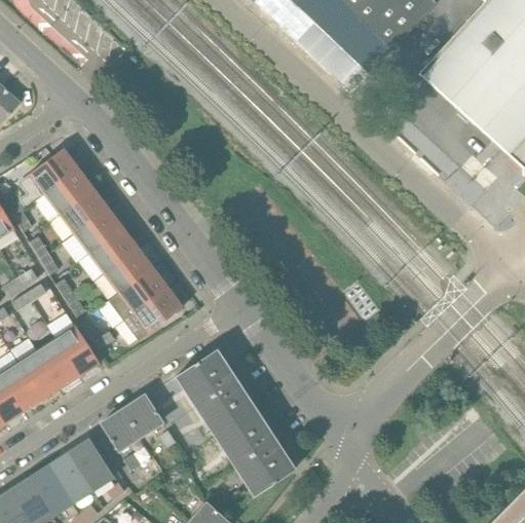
[(256,0),(255,1),(349,92),(350,91),(392,46),(343,0),(256,0)]
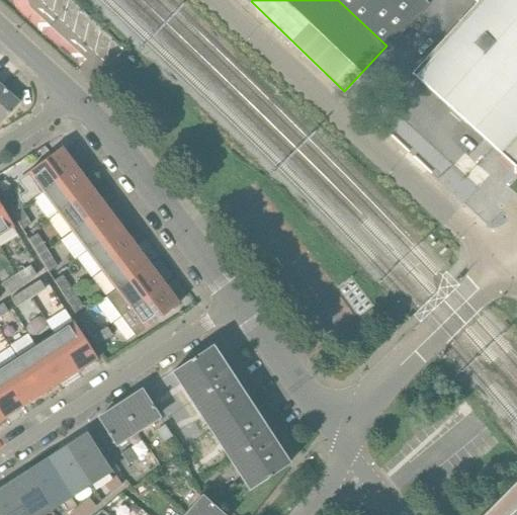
[(338,0),(386,46),(429,1),(428,0),(338,0)]
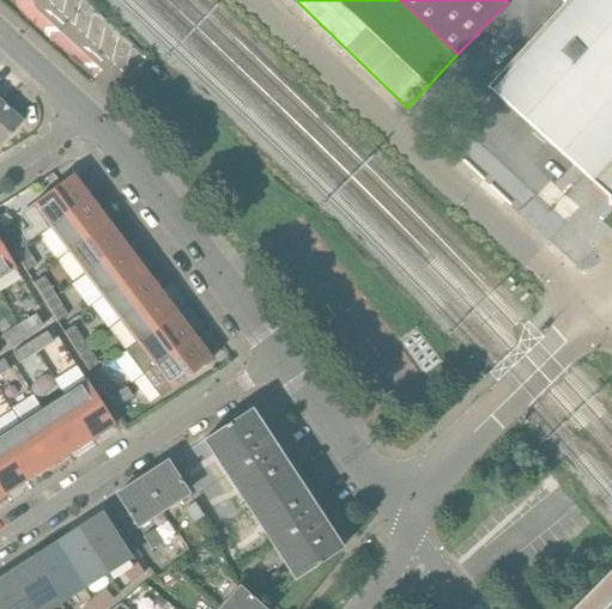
[(553,0),(555,1),(474,91),(609,212),(611,208),(611,0),(553,0)]
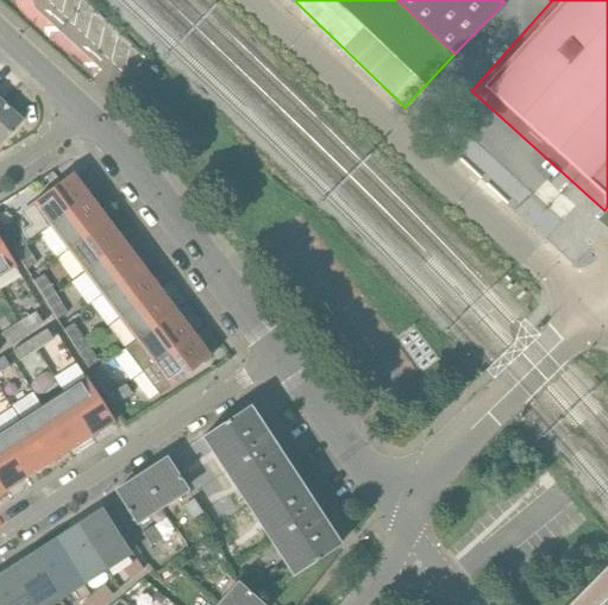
[(4,99),(0,102),(0,144),(24,119),(4,99)]
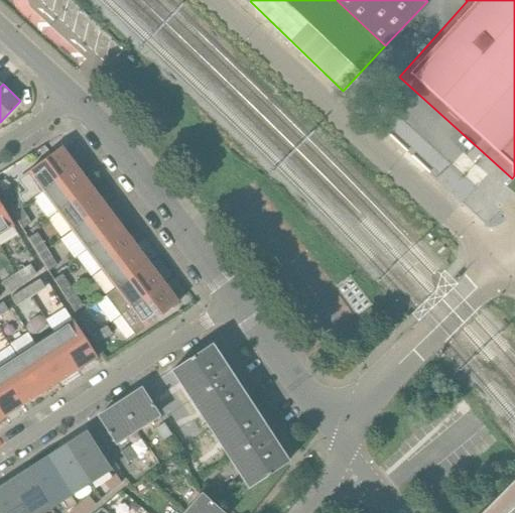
[(28,170),(43,189),(77,164),(62,145),(28,170)]
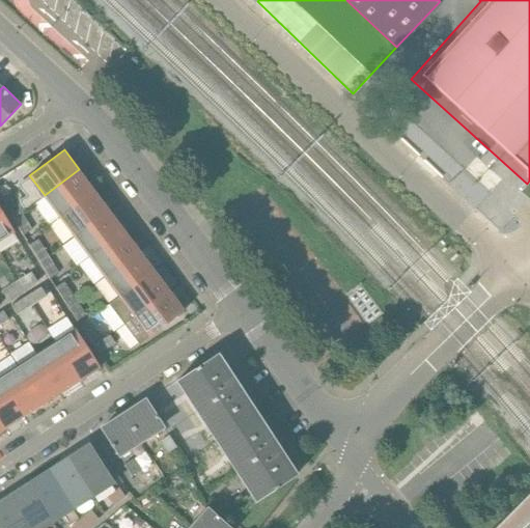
[(45,195),(60,216),(94,190),(79,169),(45,195)]
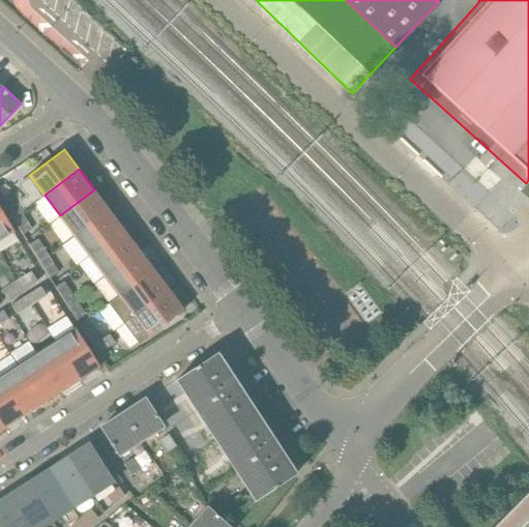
[(60,215),(75,235),(109,209),(94,189),(60,215)]
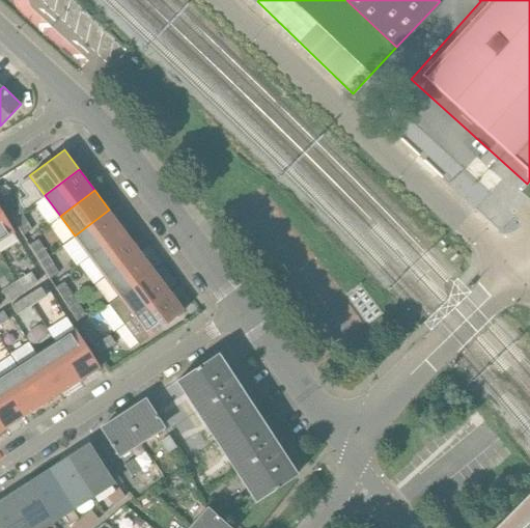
[(14,217),(22,212),(31,206),(26,198),(8,209),(14,217)]
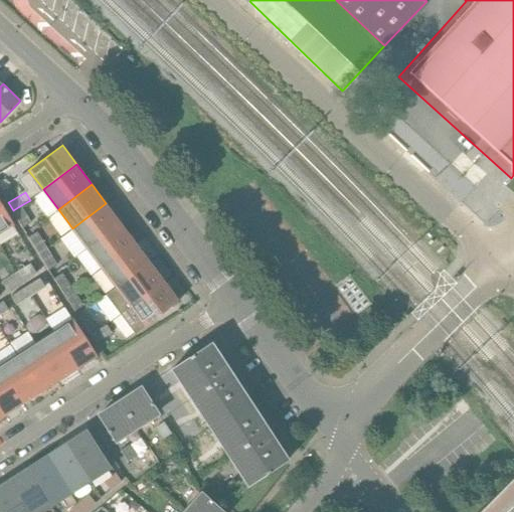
[(0,231),(15,223),(0,199),(0,231)]
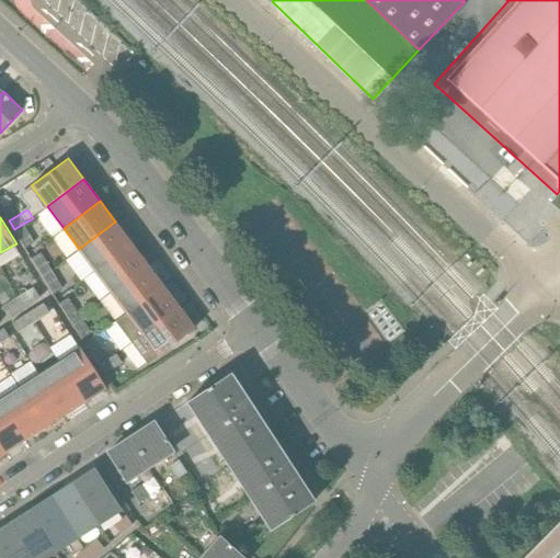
[(79,249),(95,271),(132,242),(115,221),(79,249)]
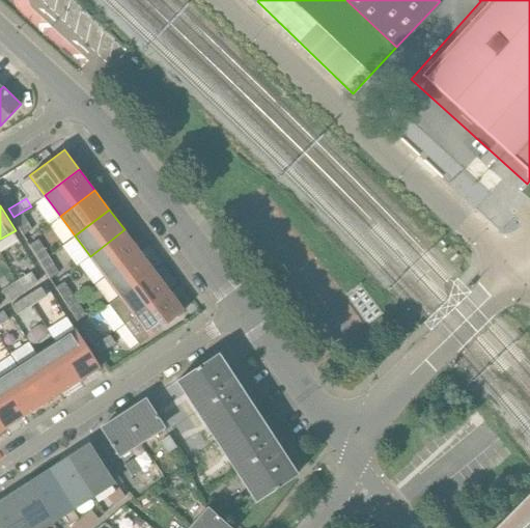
[(24,233),(32,228),(22,212),(14,217),(24,233)]
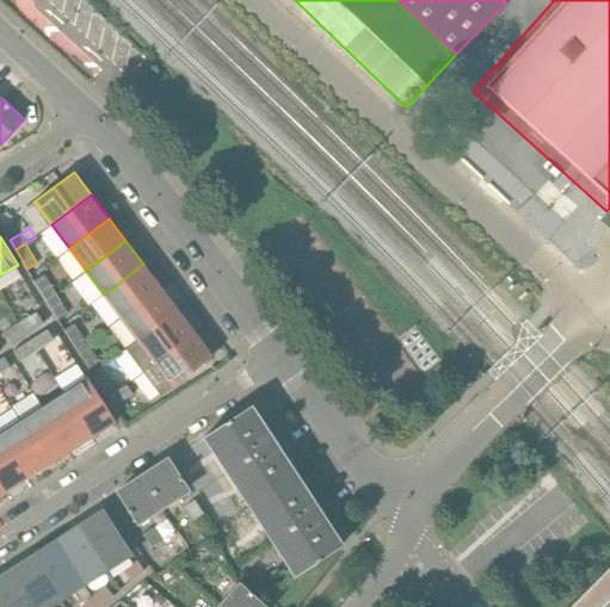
[(104,295),(121,317),(161,287),(143,264),(104,295)]
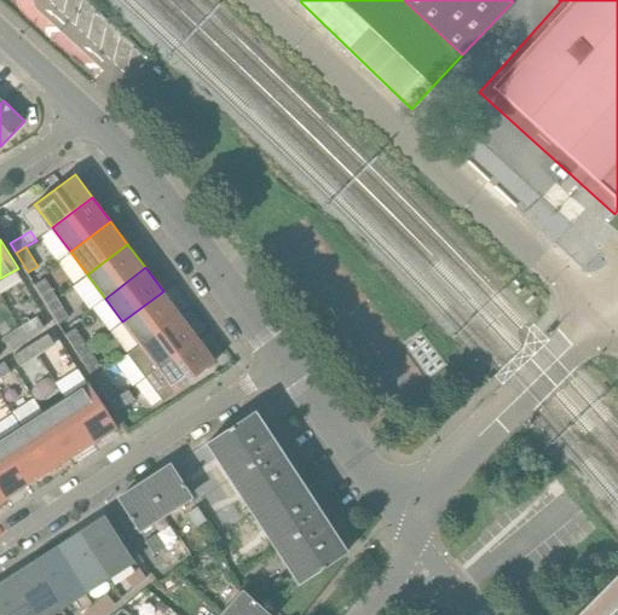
[(47,303),(57,297),(45,278),(35,284),(47,303)]
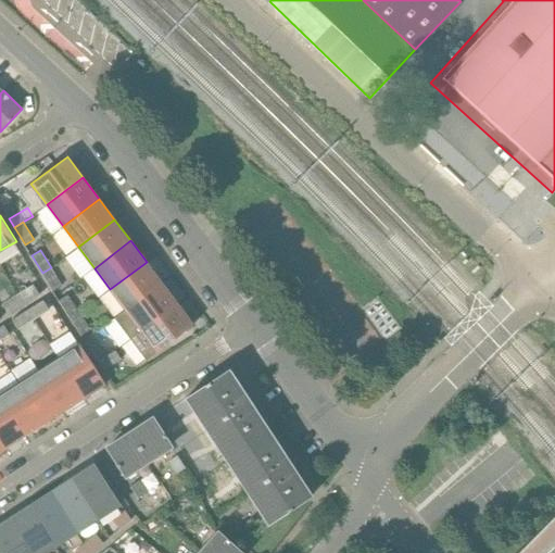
[(110,289),(125,310),(162,283),(147,262),(110,289)]
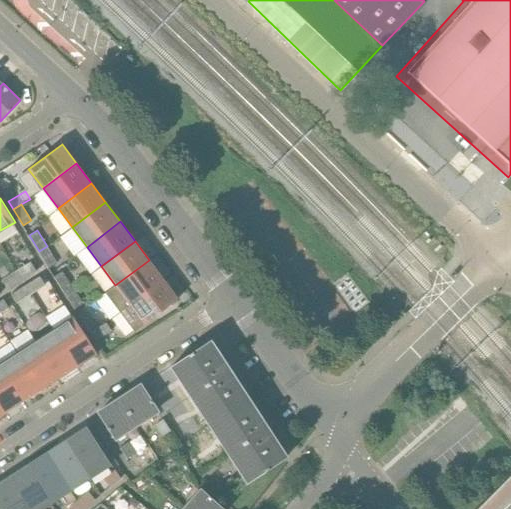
[(49,267),(57,262),(47,246),(39,251),(49,267)]
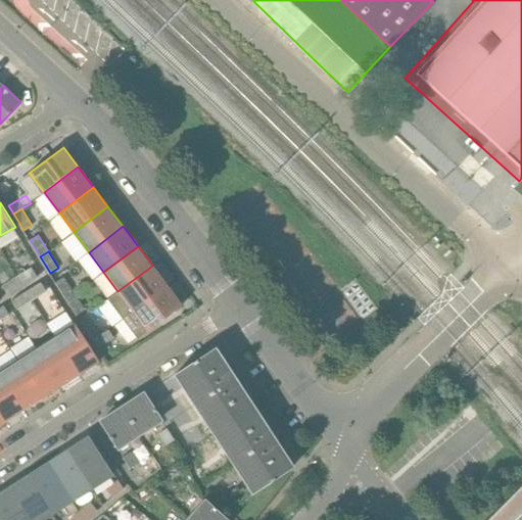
[(17,275),(24,283),(38,274),(33,266),(17,275)]
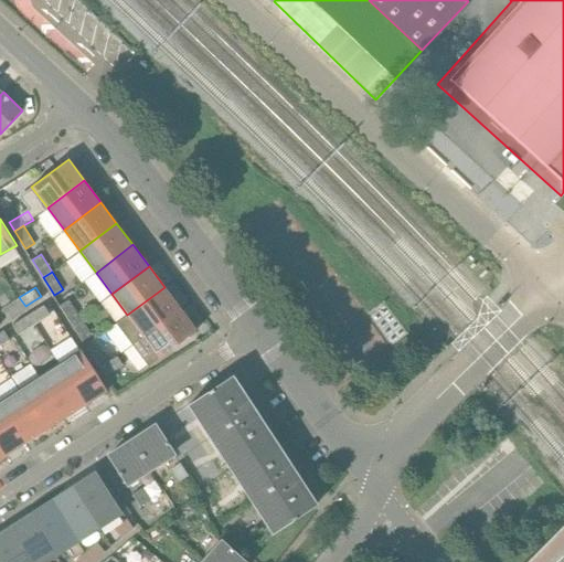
[(117,322),(134,345),(181,309),(165,287),(127,315),(117,322)]
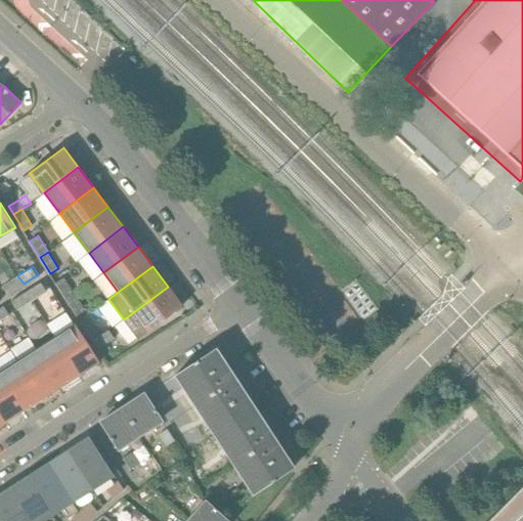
[(8,293),(24,284),(17,275),(3,285),(8,293)]
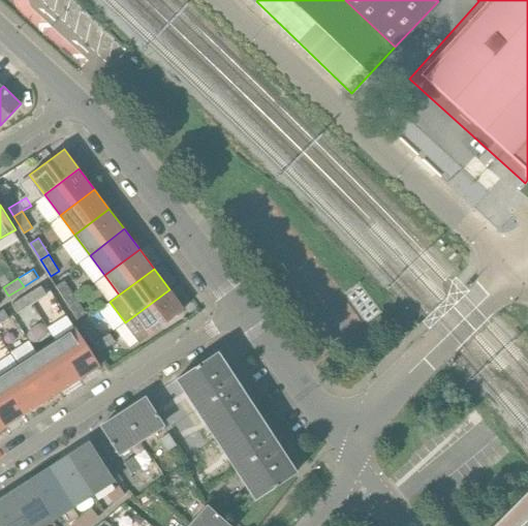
[(67,302),(75,297),(65,280),(56,285),(67,302)]
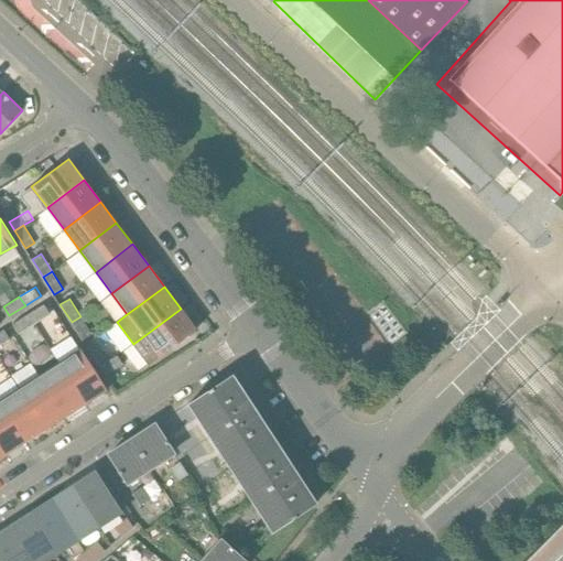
[(30,312),(35,321),(51,311),(45,302),(30,312)]
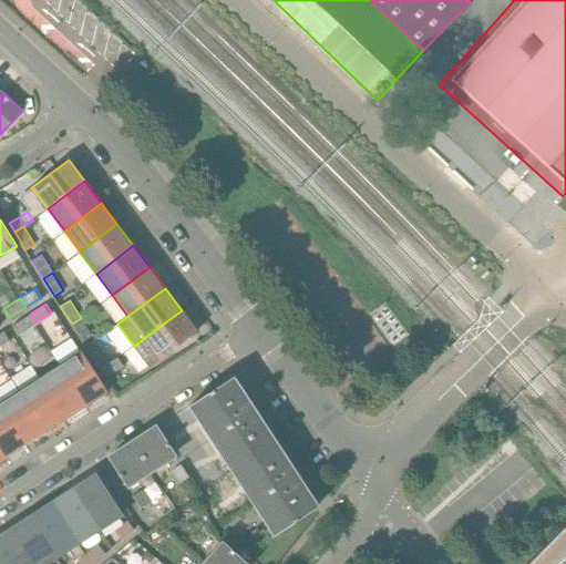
[(134,346),(150,367),(198,331),(182,310),(134,346)]
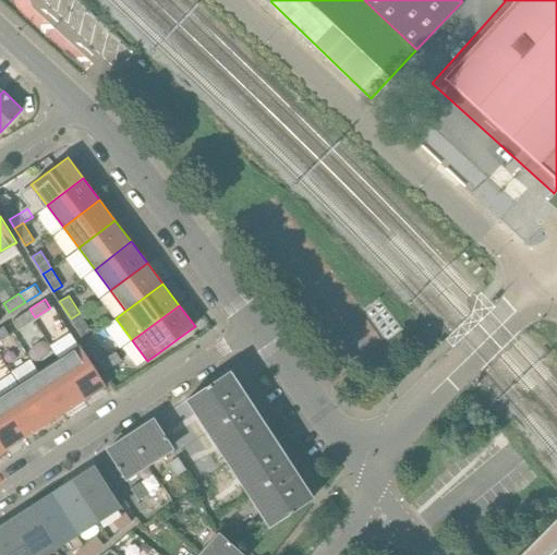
[(20,327),(35,317),(29,309),(13,318),(20,327)]
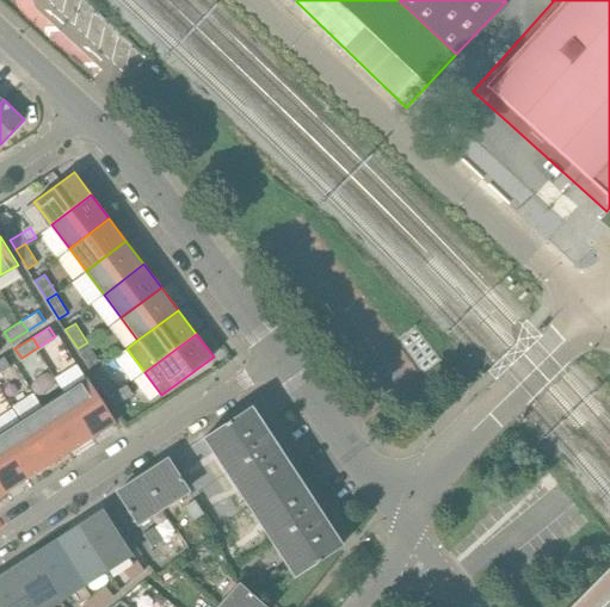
[(90,367),(99,361),(87,342),(78,348),(90,367)]
